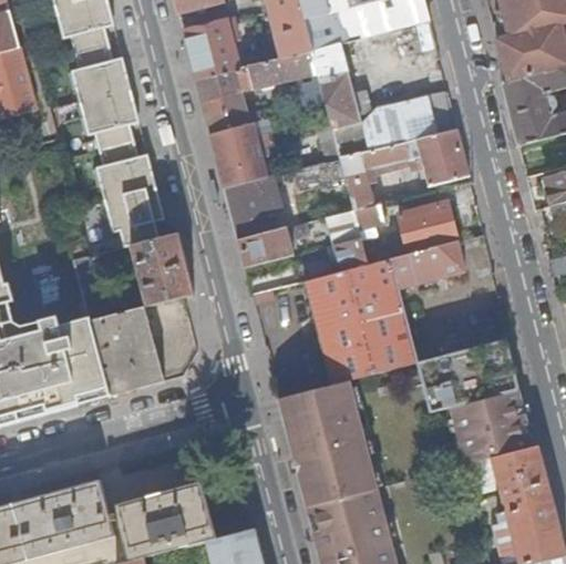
[(54,0),(60,20),(57,21),(61,38),(64,37),(64,39),(71,37),(74,50),(80,70),(73,71),(74,73),(71,74),(74,90),(78,90),(85,119),(82,120),(86,135),(90,134),(90,136),(96,135),(100,147),(105,166),(99,168),(99,170),(96,171),(100,185),(103,184),(111,213),(107,214),(112,231),(115,229),(115,232),(122,231),(126,246),(132,245),(160,237),(155,221),(151,205),(161,203),(148,156),(139,159),(130,124),(125,109),(135,106),(127,74),(116,77),(113,61),(104,28),(100,12),(110,9),(107,0),(54,0)]
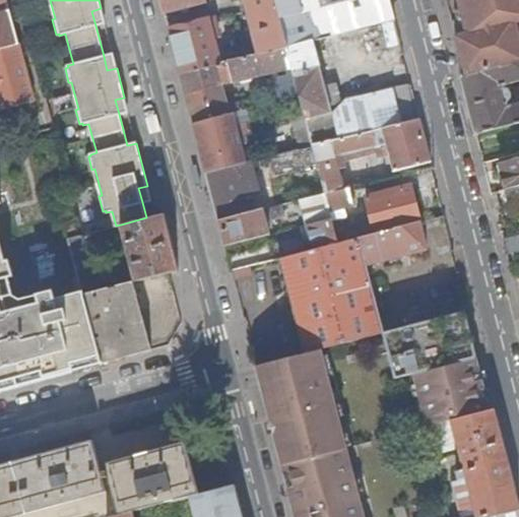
[(160,0),(164,10),(171,8),(173,14),(189,10),(188,4),(203,0),(160,0)]
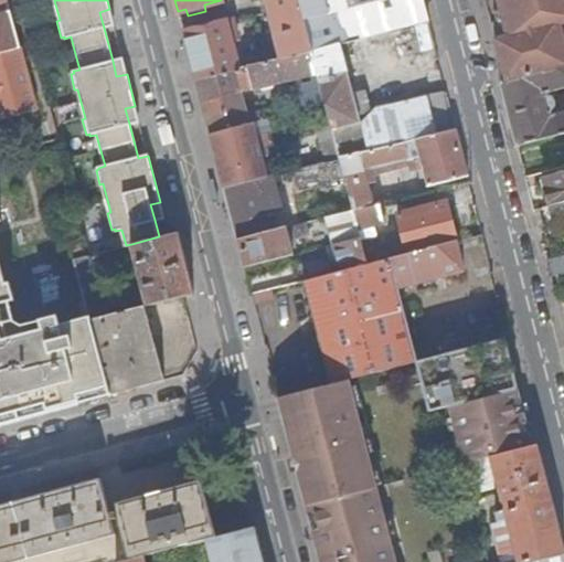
[(311,49),(299,0),(266,0),(282,56),(311,49)]
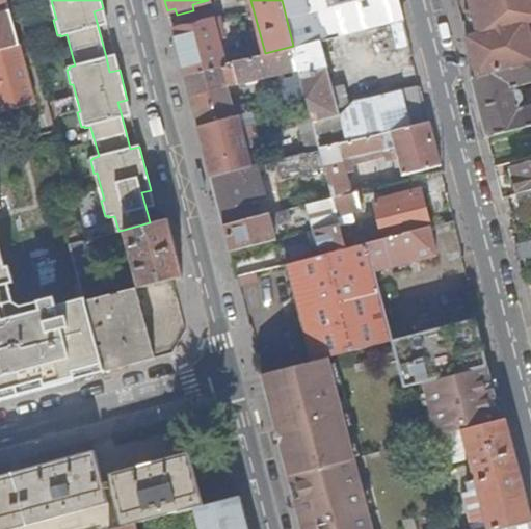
[(403,19),(398,0),(282,0),(293,46),(321,40),(393,22),(403,19)]
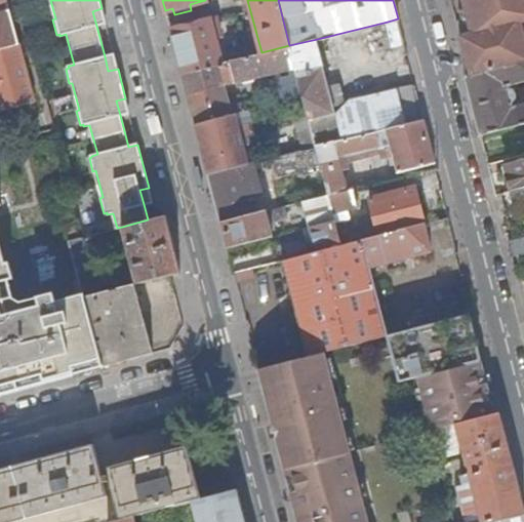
[(464,0),(469,15),(523,1),(523,0),(464,0)]
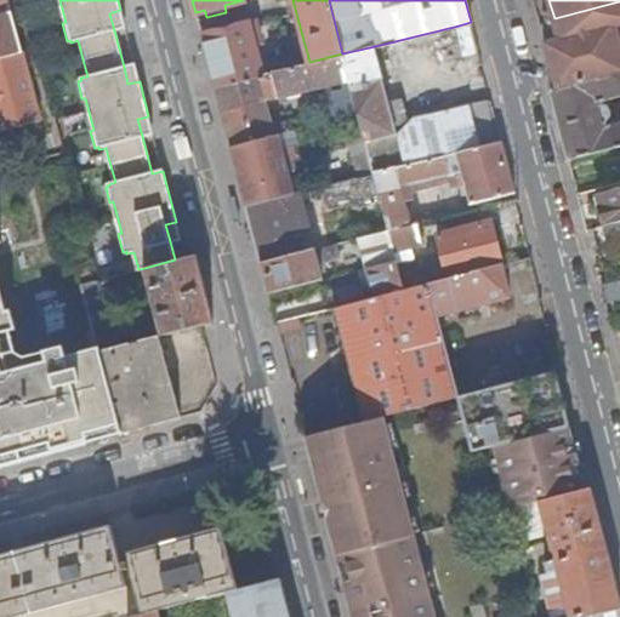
[(545,40),(557,86),(619,70),(619,1),(555,18),(559,36),(545,40)]
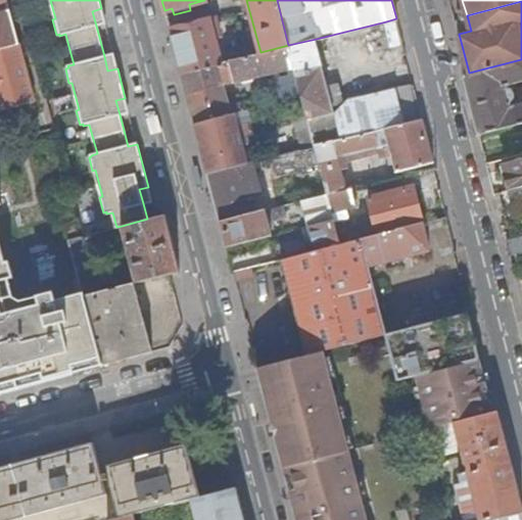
[(0,10),(0,45),(17,41),(8,8),(0,10)]
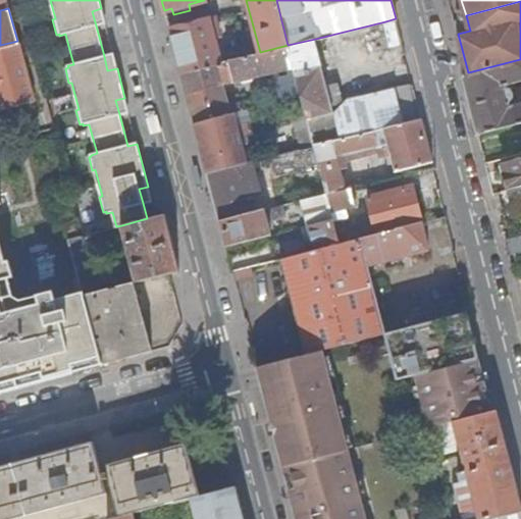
[(105,22),(101,8),(92,11),(96,26),(105,22)]
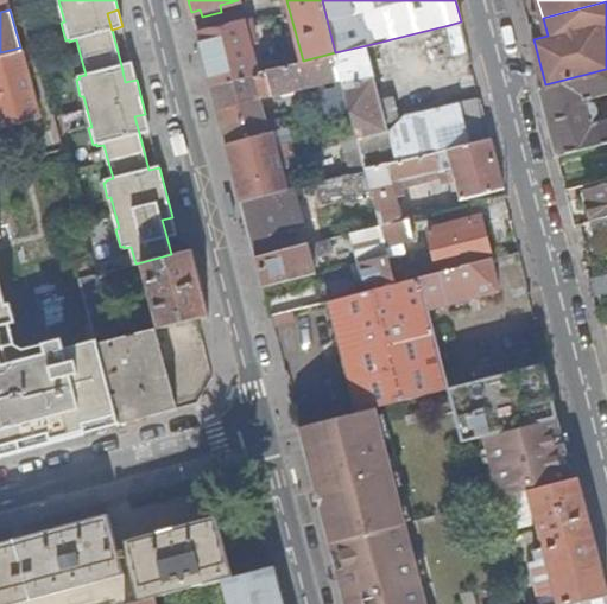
[(251,18),(244,19),(250,43),(257,40),(251,18)]
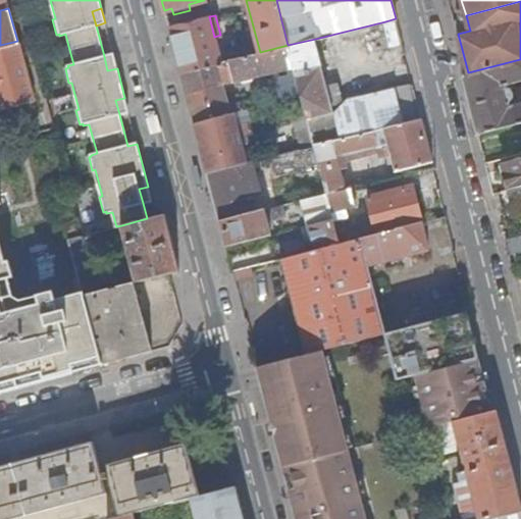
[(209,16),(168,27),(180,71),(221,62),(214,37),(209,16)]
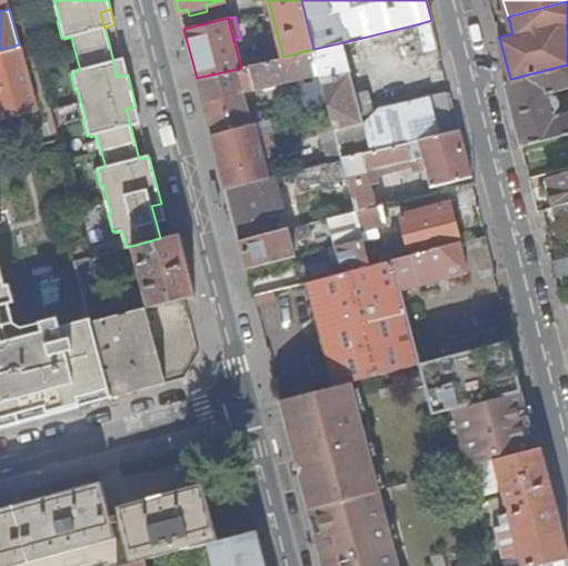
[(438,47),(431,20),(420,23),(426,49),(438,47)]
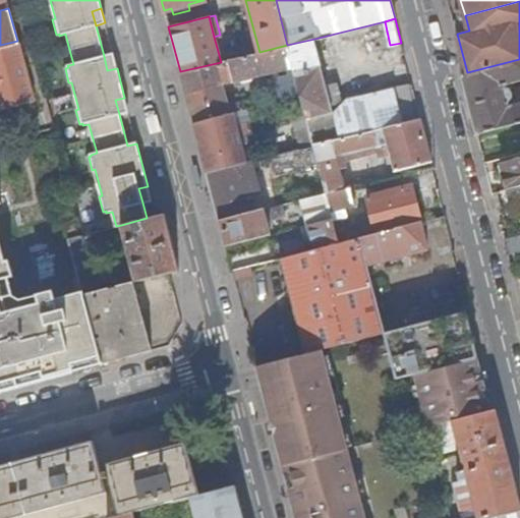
[(292,66),(299,94),(304,113),(306,119),(333,112),(326,87),(321,64),(312,66),(311,61),(320,59),(314,39),(287,45),(292,66)]
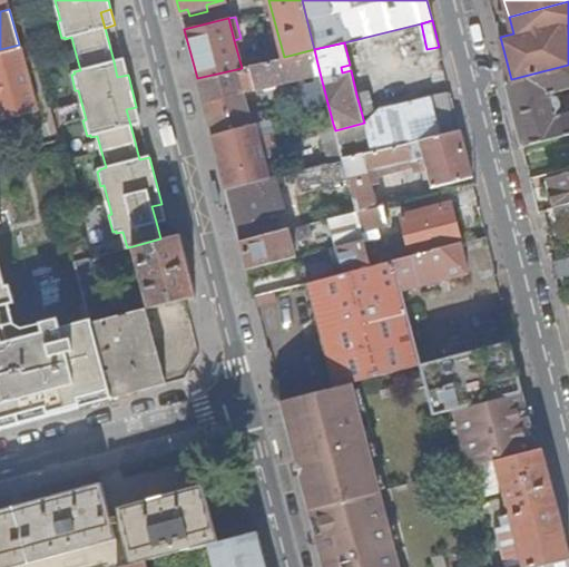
[(0,117),(35,108),(19,45),(0,49),(0,117)]
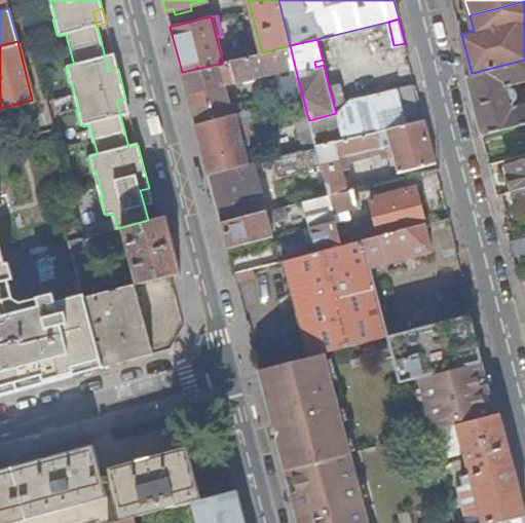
[(223,63),(182,72),(194,122),(251,108),(249,101),(230,105),(225,83),(235,81),(235,82),(295,67),(290,45),(262,52),(223,63)]
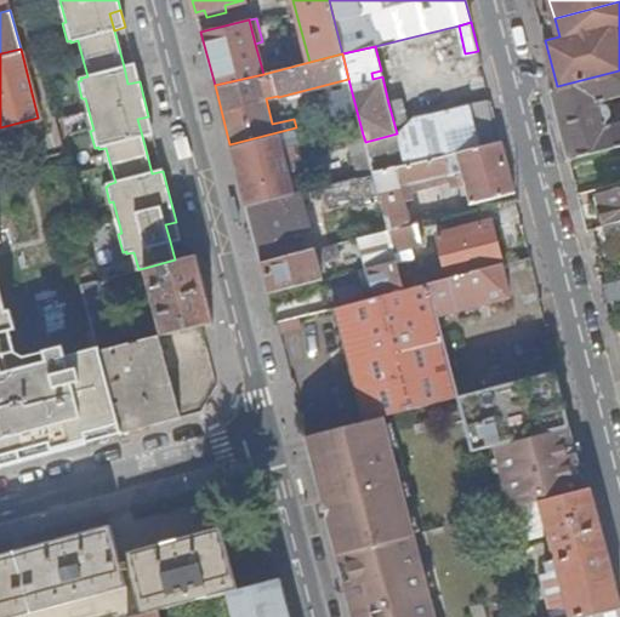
[(128,84),(140,81),(135,64),(124,67),(128,84)]
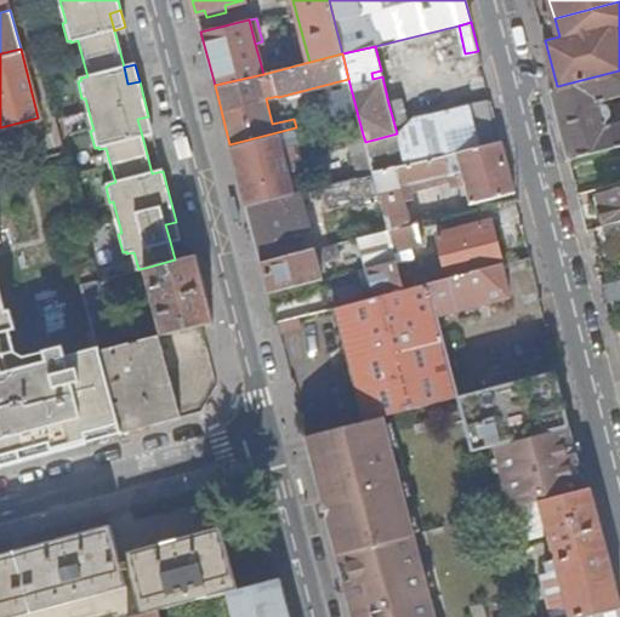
[(567,155),(601,146),(619,141),(619,119),(613,121),(606,97),(619,92),(619,70),(557,86),(550,89),(567,155)]
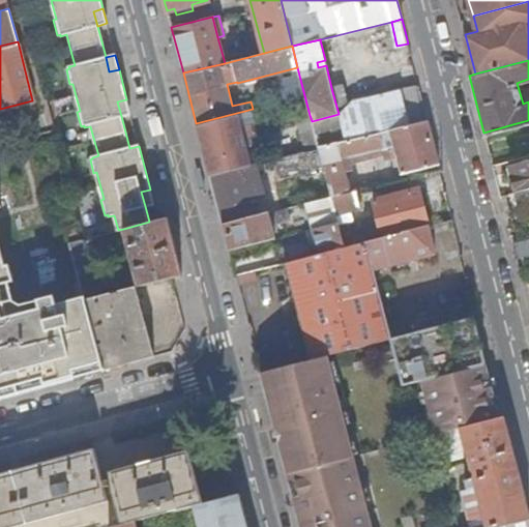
[(345,140),(428,119),(418,84),(353,100),(349,104),(339,114),(345,140)]
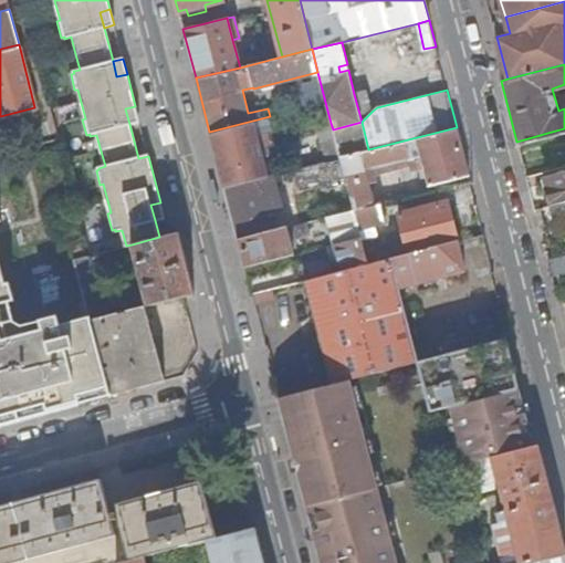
[(354,94),(362,122),(373,111),(367,91),(354,94)]
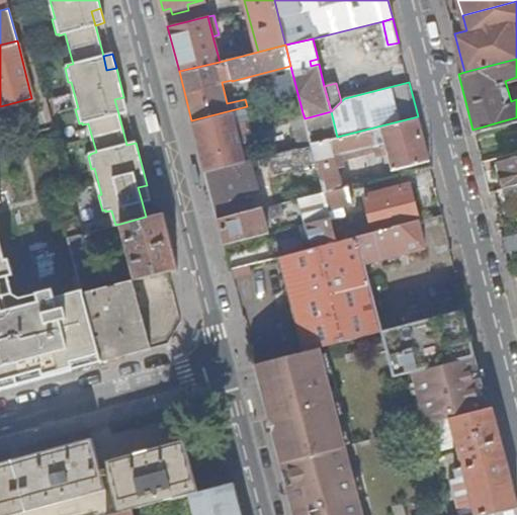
[(114,99),(118,113),(127,111),(123,97),(114,99)]
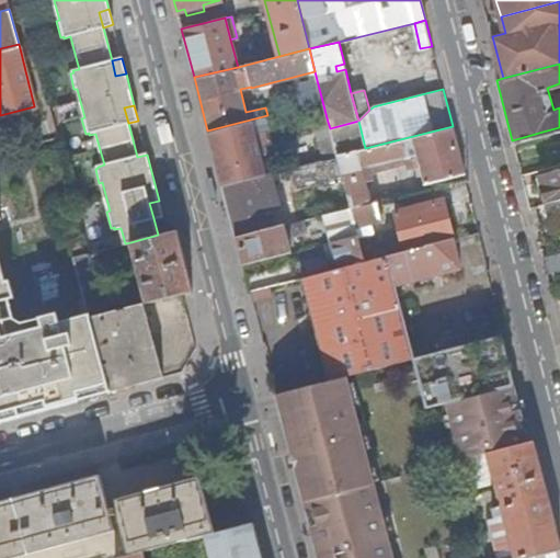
[(267,115),(207,131),(221,184),(269,172),(277,170),(276,163),(262,167),(260,156),(258,148),(264,146),(266,146),(263,132),(271,129),(267,115)]
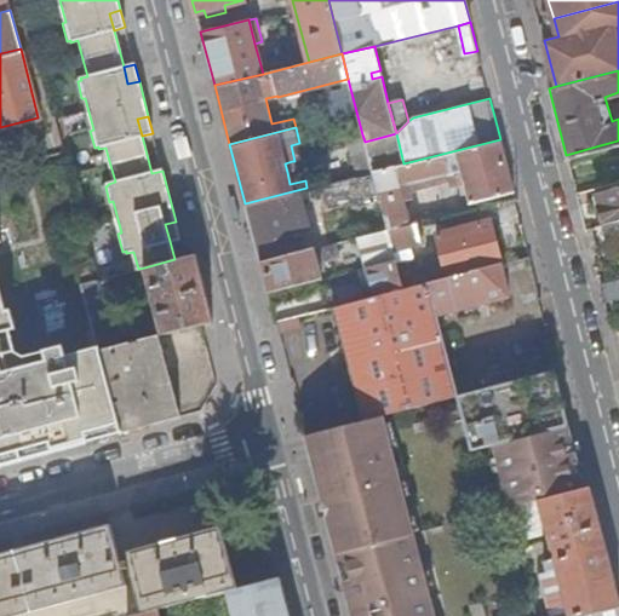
[(372,172),(403,163),(396,133),(365,142),(372,171),(372,172)]
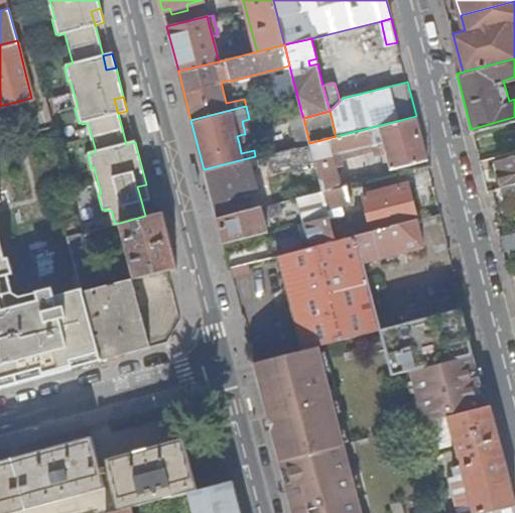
[(303,118),(301,112),(290,115),(297,145),(309,142),(303,118)]
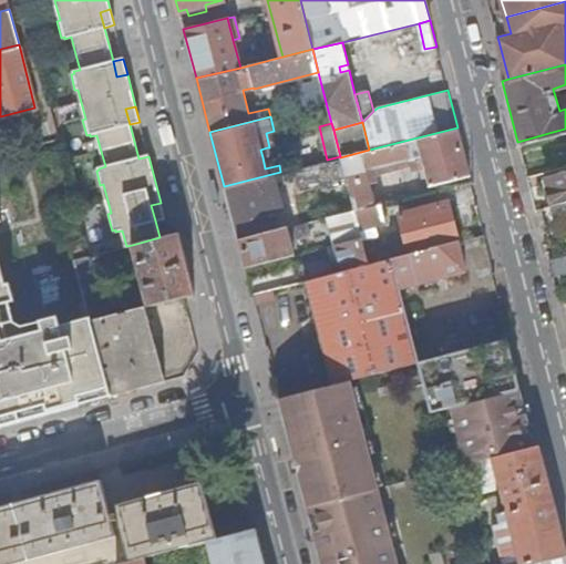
[(346,180),(353,209),(373,204),(368,183),(366,173),(374,171),(411,162),(422,159),(424,168),(429,184),(470,174),(458,127),(369,150),(340,157),(346,180)]
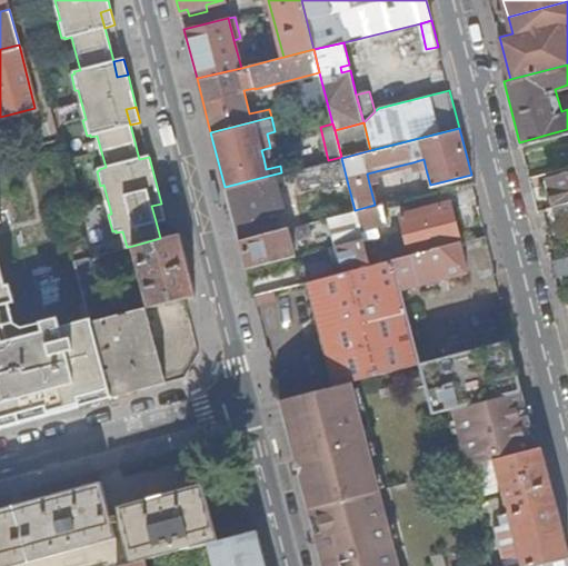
[(519,142),(525,162),(556,155),(550,133),(519,142)]
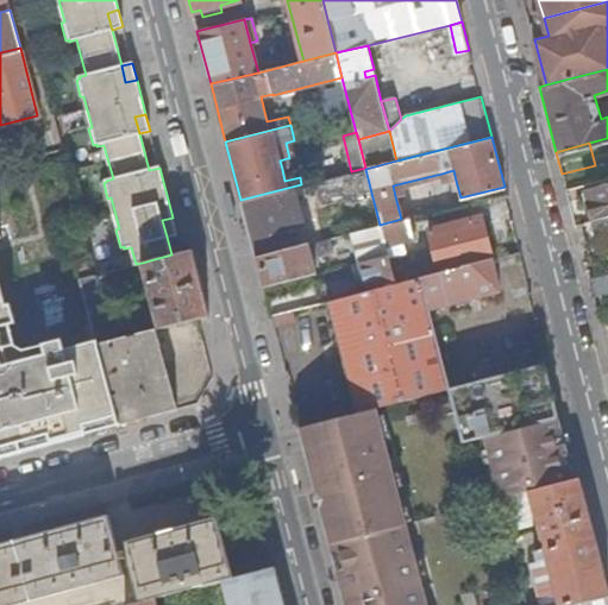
[(351,171),(304,183),(306,191),(313,190),(315,200),(337,195),(339,200),(371,193),(365,169),(365,168),(351,171)]
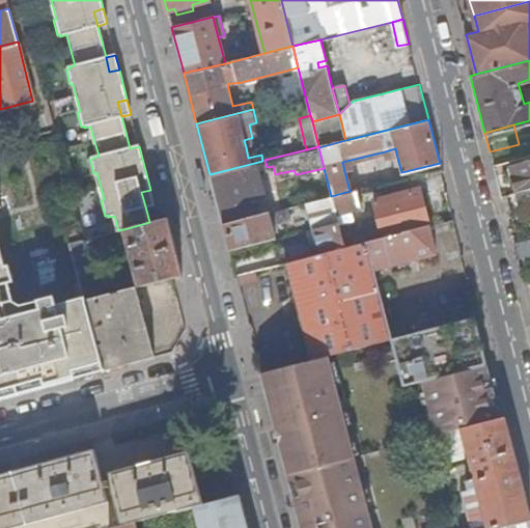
[(387,160),(397,158),(395,148),(385,151),(387,160)]
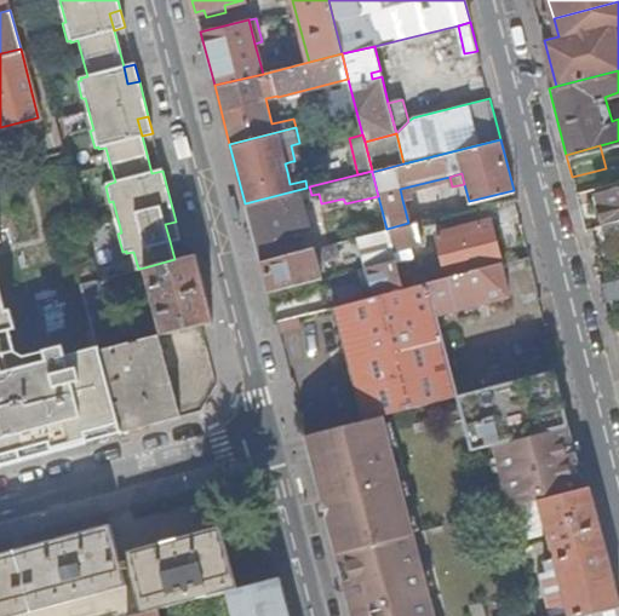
[(412,197),(410,186),(400,189),(402,200),(412,197)]
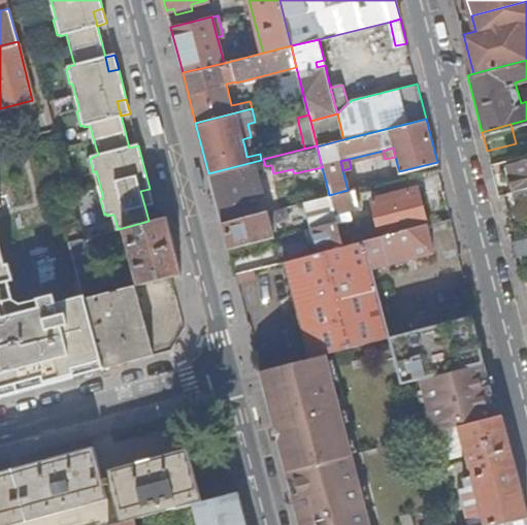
[(513,189),(526,185),(526,159),(506,165),(513,189)]
